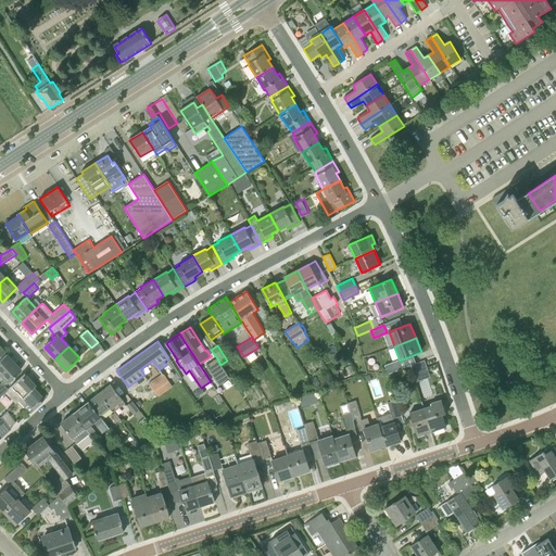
[(8,390),(3,386),(21,370),(5,354),(0,359),(0,377),(3,381),(1,383),(0,384),(0,396),(5,392),(8,390)]
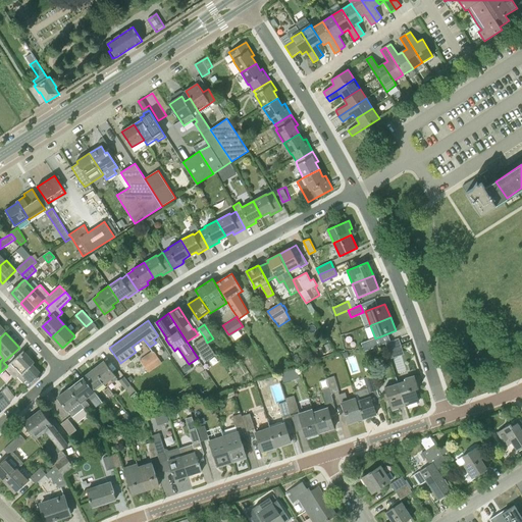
[(215,355),(207,343),(204,336),(195,343),(206,361),(215,355)]
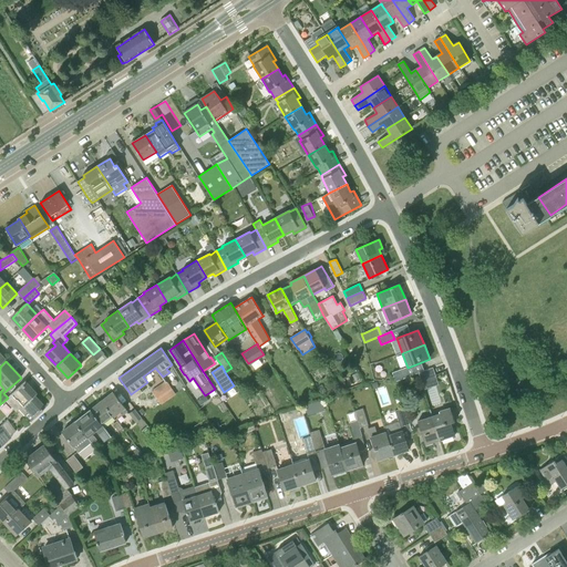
[(395,382),(409,377),(405,368),(392,372),(393,374),(394,379),(395,382)]
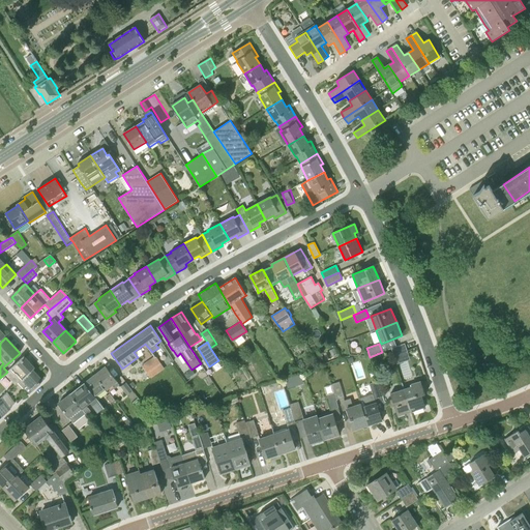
[(391,349),(392,351),(393,355),(394,356),(408,351),(405,344),(391,349)]
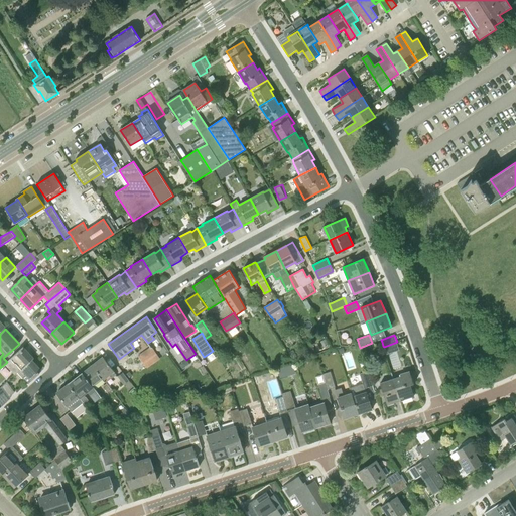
[(148,368),(161,359),(152,347),(151,348),(150,347),(139,355),(148,368)]
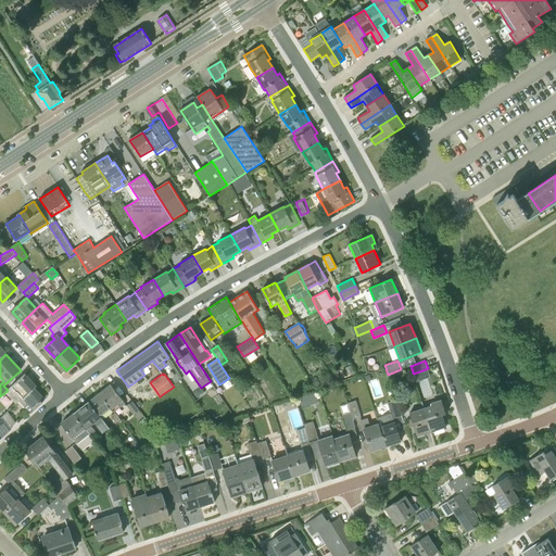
[(15,404),(19,400),(33,388),(35,386),(26,377),(24,375),(16,382),(11,387),(11,388),(8,390),(5,392),(10,396),(9,397),(15,404)]
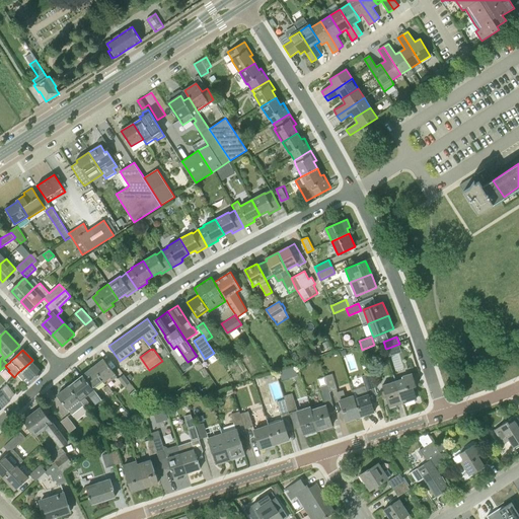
[(118,377),(116,374),(103,359),(93,367),(103,381),(105,383),(113,378),(114,380),(118,377)]
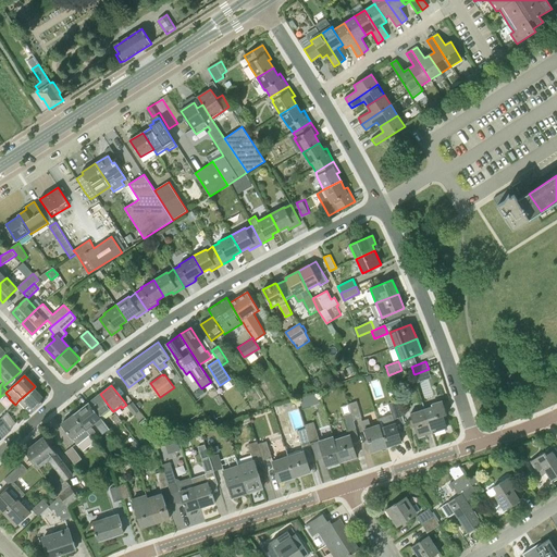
[(28,410),(29,412),(44,400),(33,388),(19,400),(28,410)]
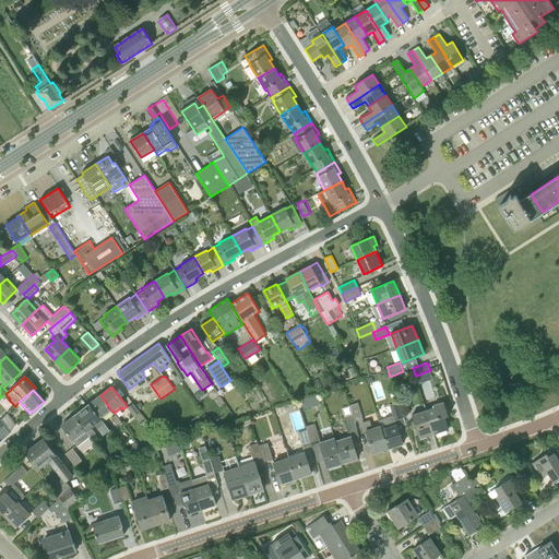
[(102,418),(111,411),(100,395),(90,404),(102,418)]
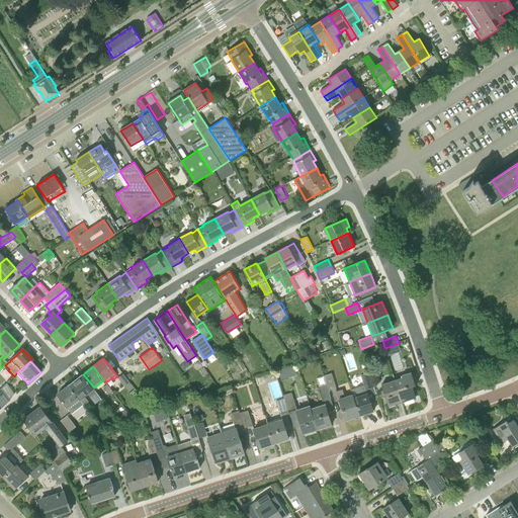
[(296,367),(281,367),(281,376),(296,375),(296,367)]
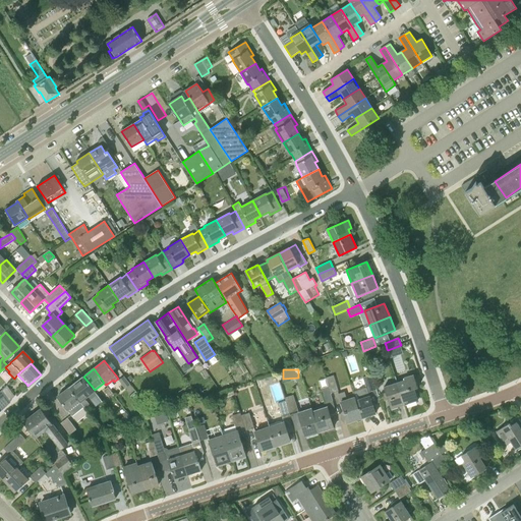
[(329,386),(331,393),(334,393),(339,391),(334,374),(327,378),(329,386)]
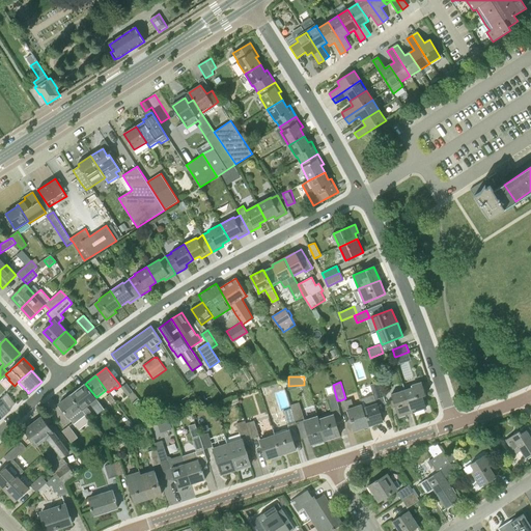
[(363,407),(369,426),(383,422),(378,403),(385,400),(379,382),(370,385),(376,402),(363,407)]
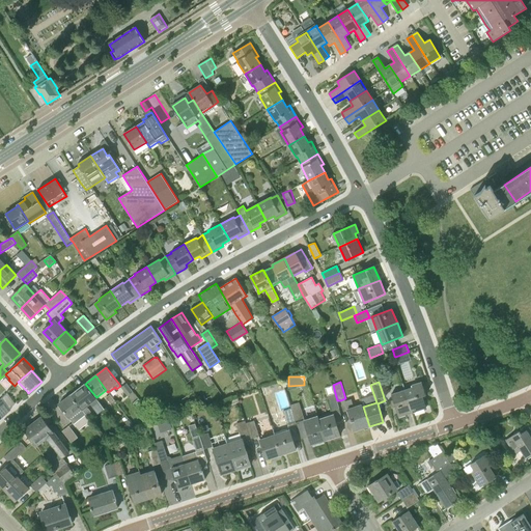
[(404,389),(413,412),(426,408),(422,396),(425,395),(421,382),(412,385),(413,387),(404,389)]
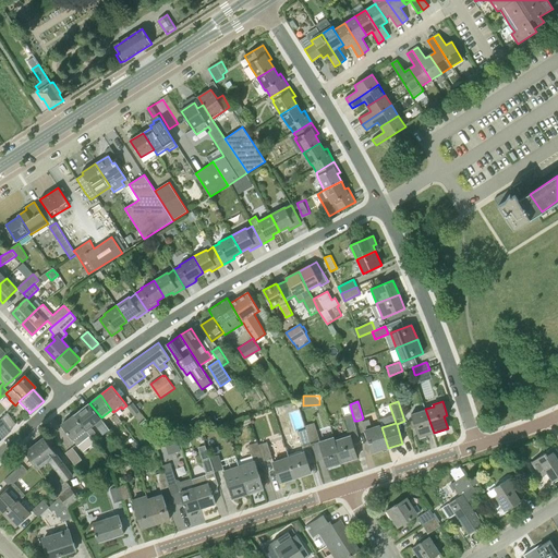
[(140,422),(145,417),(133,402),(128,407),(140,422)]
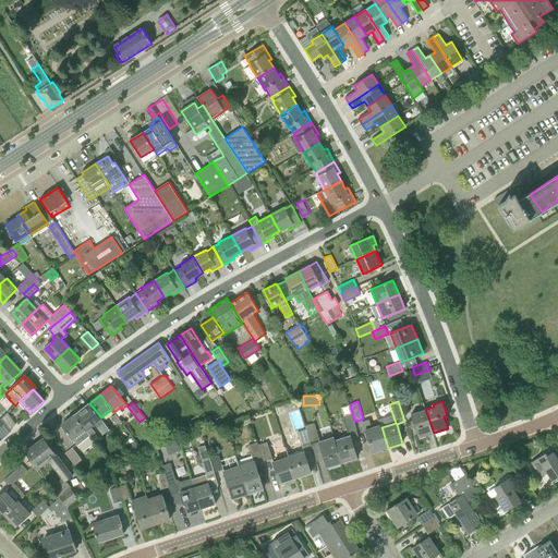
[(75,415),(87,432),(92,436),(98,431),(102,436),(110,429),(101,417),(89,403),(75,415)]
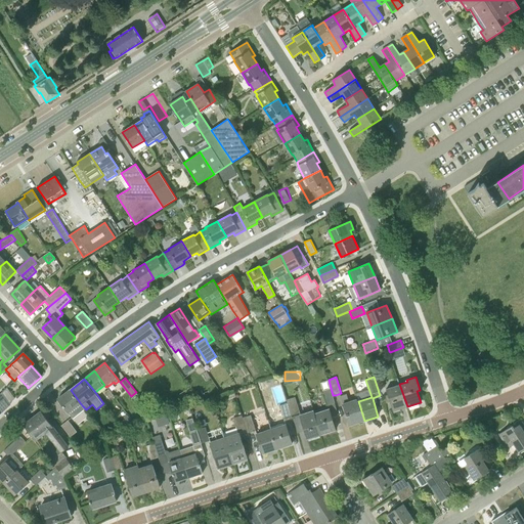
[(393,411),(407,406),(399,384),(386,389),(388,395),(385,396),(387,403),(390,402),(393,411)]
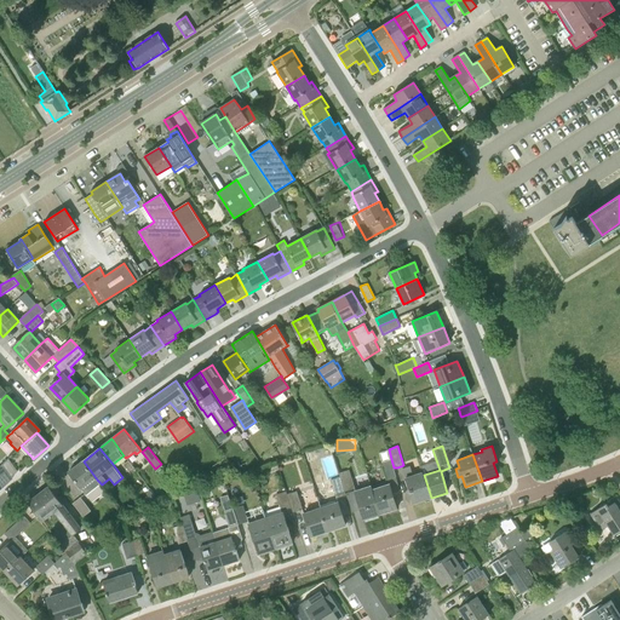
[(1,464),(11,477),(17,471),(7,459),(1,464)]
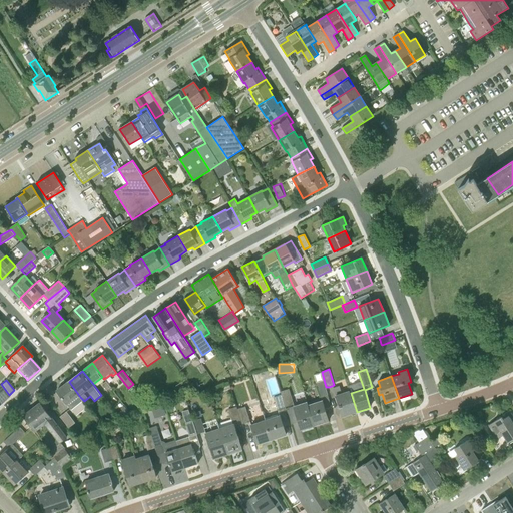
[(328,394),(326,387),(324,380),(316,383),(321,397),(328,394)]
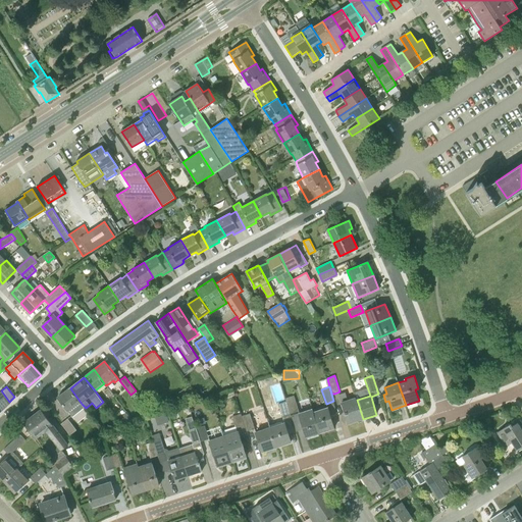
[(109,397),(113,394),(108,387),(104,390),(109,397)]
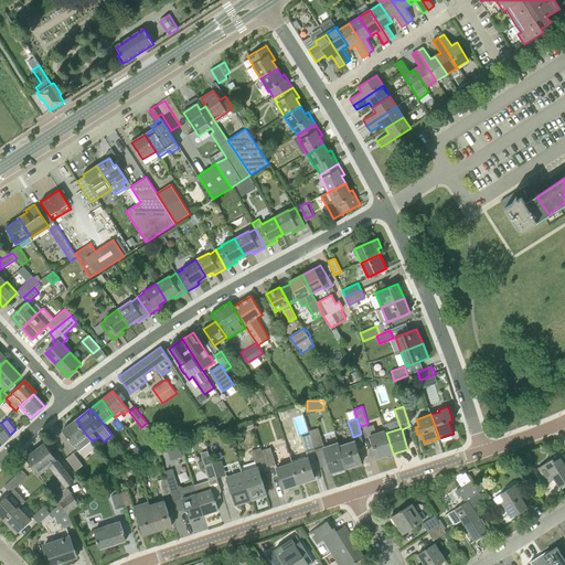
[(75,447),(88,437),(76,420),(63,430),(74,445),(75,447)]
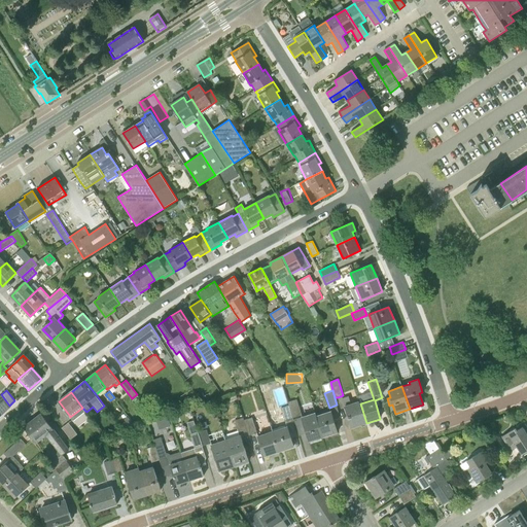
[(0,403),(5,411),(10,407),(9,406),(1,394),(0,395),(0,403)]
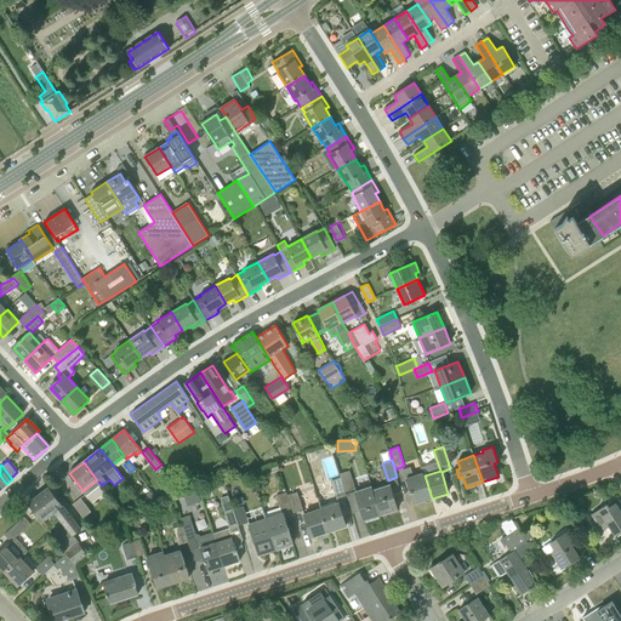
[(416,503),(432,499),(425,476),(423,473),(414,476),(411,467),(404,469),(416,503)]
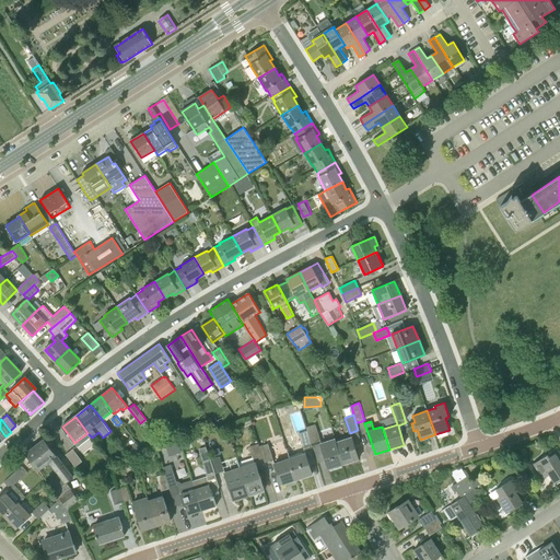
[(321,441),(322,441),(321,436),(316,423),(306,427),(307,431),(312,444),(321,441)]
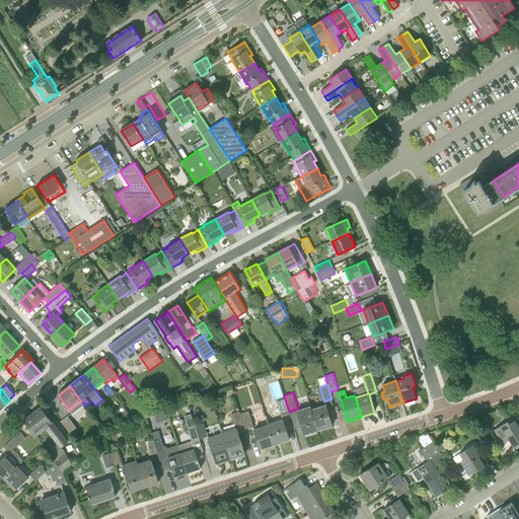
[(289,412),(285,399),(277,401),(282,417),(290,415),(289,412)]
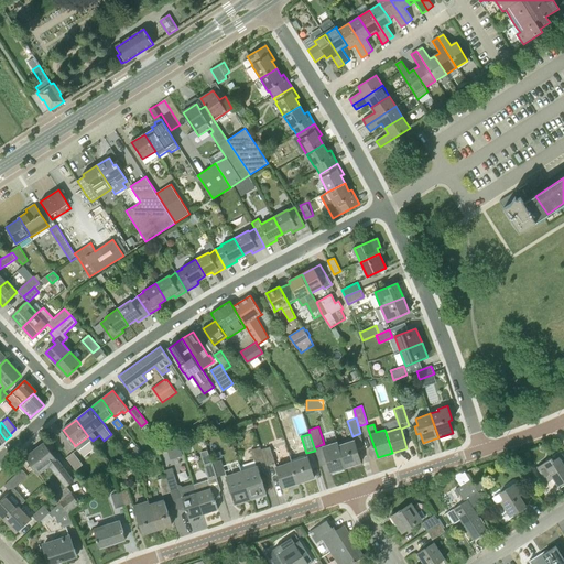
[(361,463),(361,462),(354,440),(338,444),(346,468),(361,463)]
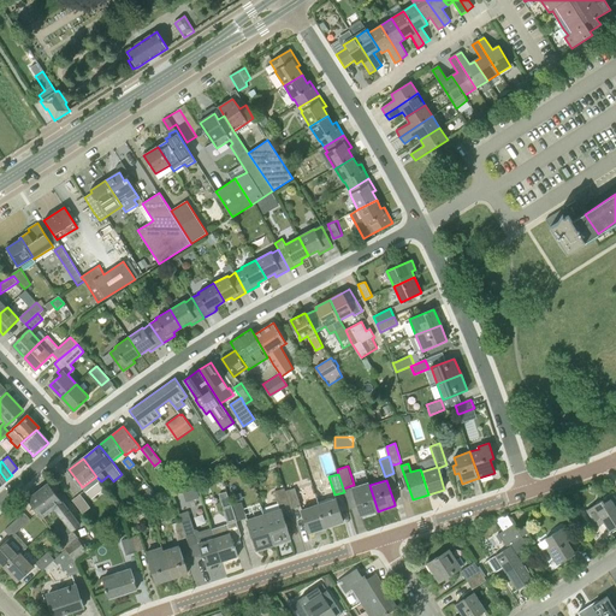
[(369,483),(362,485),(354,487),(353,487),(362,516),(378,511),(369,485),(369,483)]
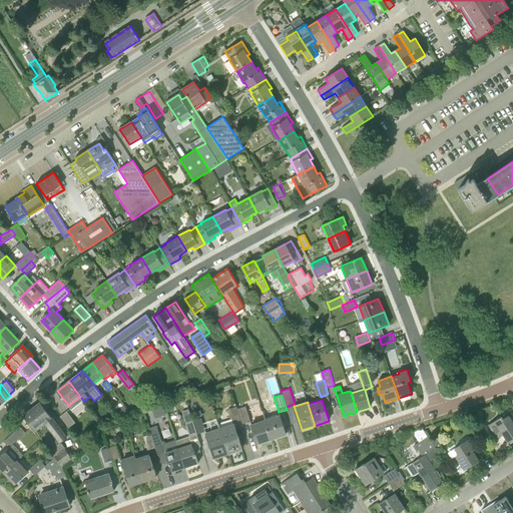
[(61,442),(66,437),(40,404),(24,416),(35,431),(46,423),(48,427),(47,428),(53,435),(43,442),(55,457),(63,467),(73,459),(64,448),(65,448),(61,442)]
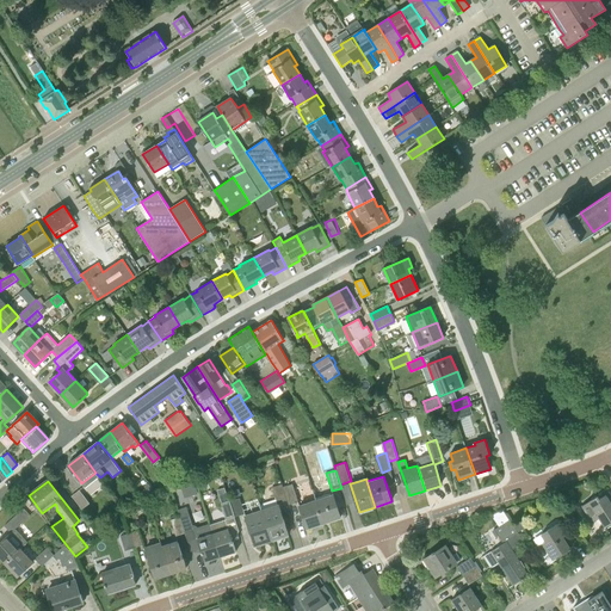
[(283,487),(288,500),(289,505),(298,501),(292,483),(283,487)]
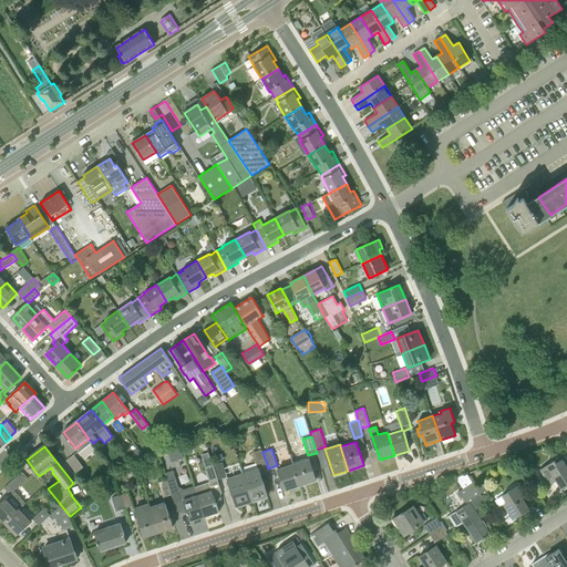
[(258,467),(267,464),(263,452),(261,450),(253,452),(258,467)]
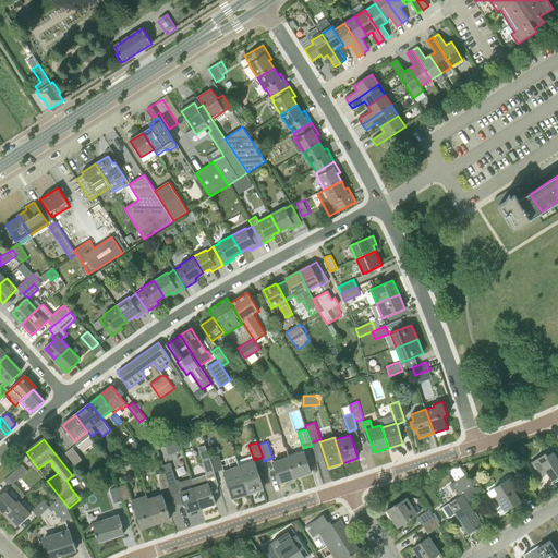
[(75,464),(82,460),(72,448),(67,452),(75,464)]
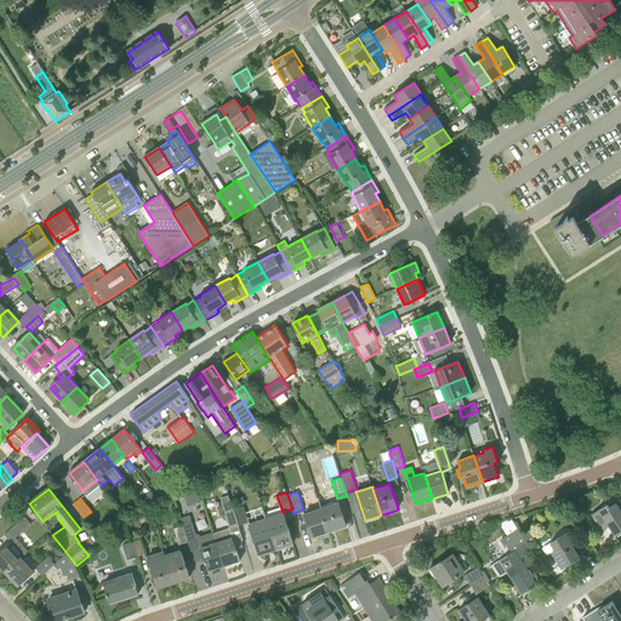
[(322,508),(329,531),(346,525),(339,502),(322,508)]
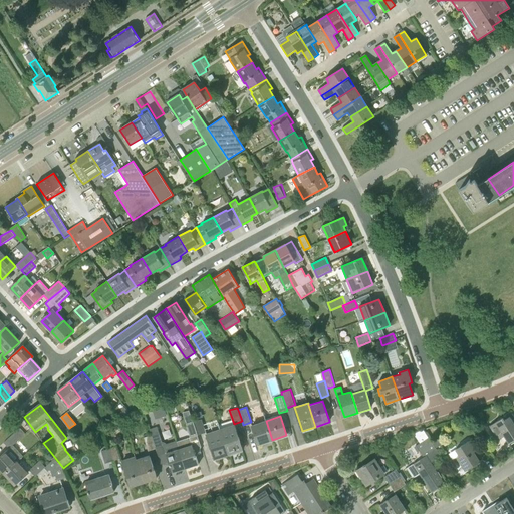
[(513,442),(513,424),(509,417),(504,420),(503,418),(489,426),(498,440),(504,436),(509,443),(510,445),(513,442)]
